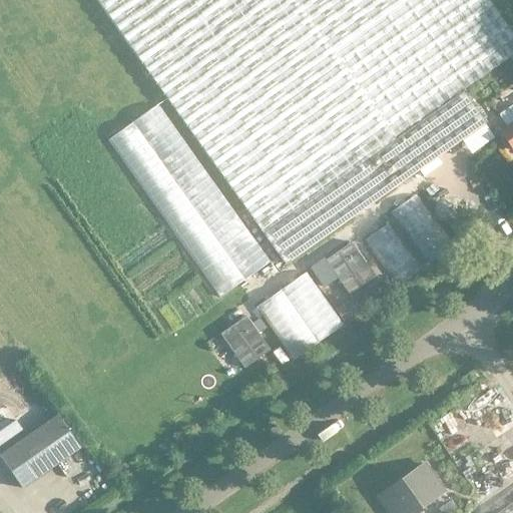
[(512,34),(488,0),(96,0),(286,266),(487,122),(464,90),(512,54),(512,34)]
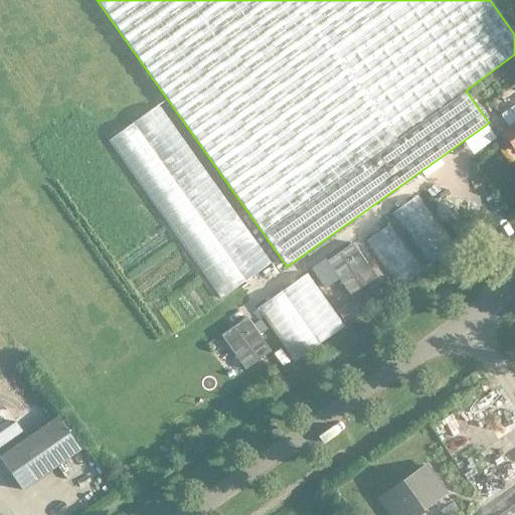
[(514,123),(503,132),(514,150),(514,123)]
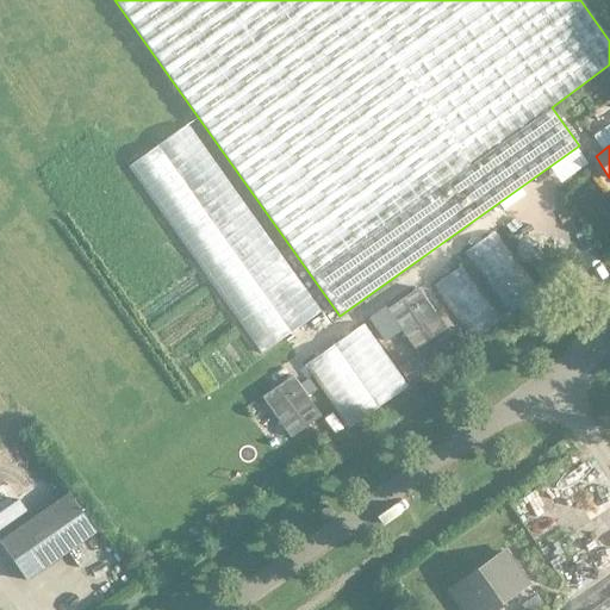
[(417,288),(386,310),(415,350),(446,329),(417,288)]
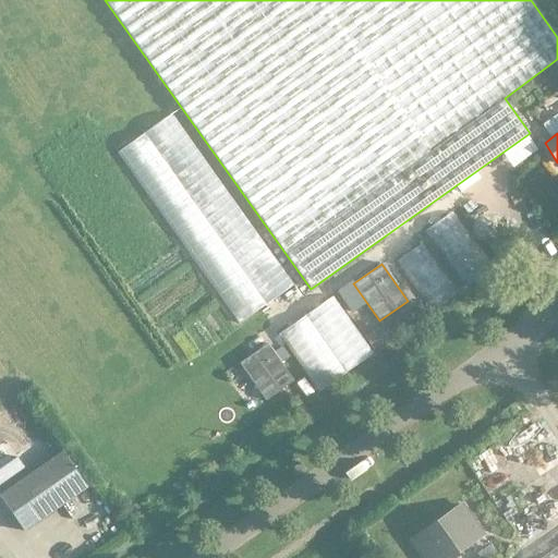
[(420,305),(412,311),(419,322),(427,316),(420,305)]
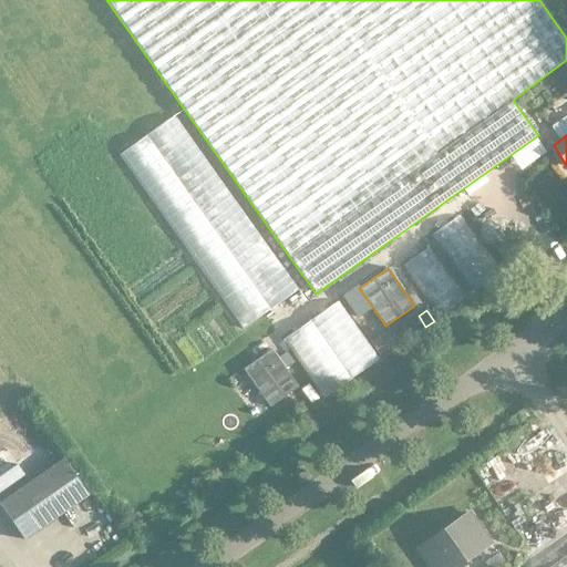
[(272,349),(244,369),(270,406),(298,387),(286,368),(278,358),(272,349)]
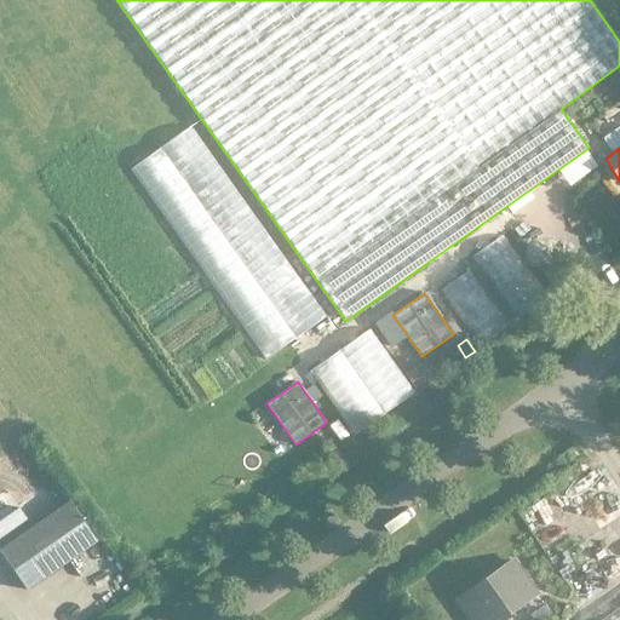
[(313,385),(304,391),(313,402),(321,396),(313,385)]
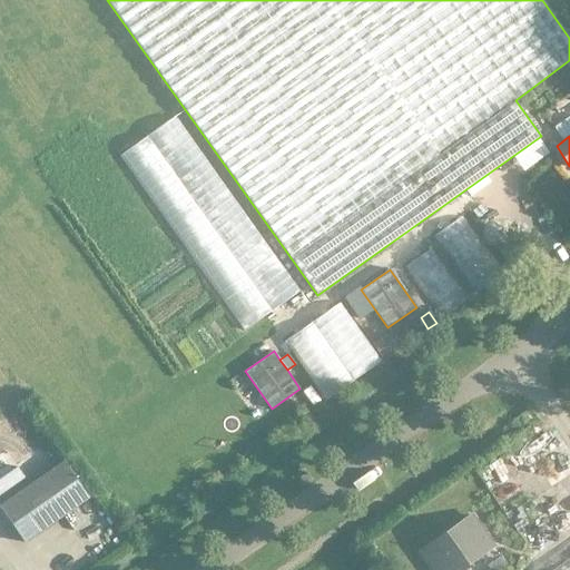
[(89,497),(64,461),(0,505),(0,508),(25,542),(89,497)]
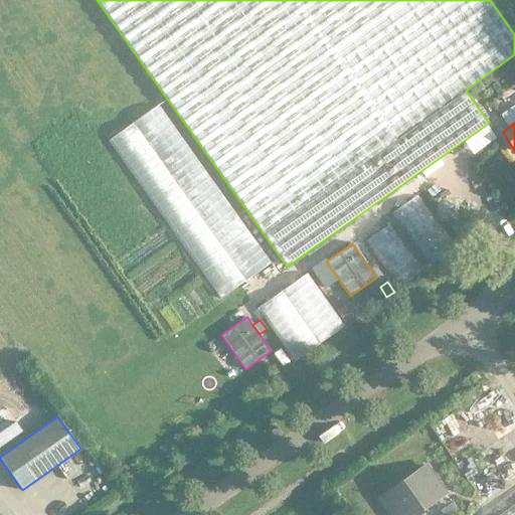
[(425,467),(381,498),(392,514),(415,514),(446,494),(425,467)]
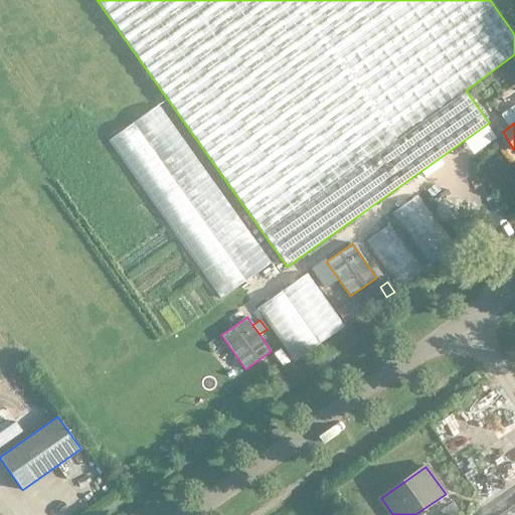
[(451,504),(442,511),(444,514),(446,514),(455,509),(451,504)]
